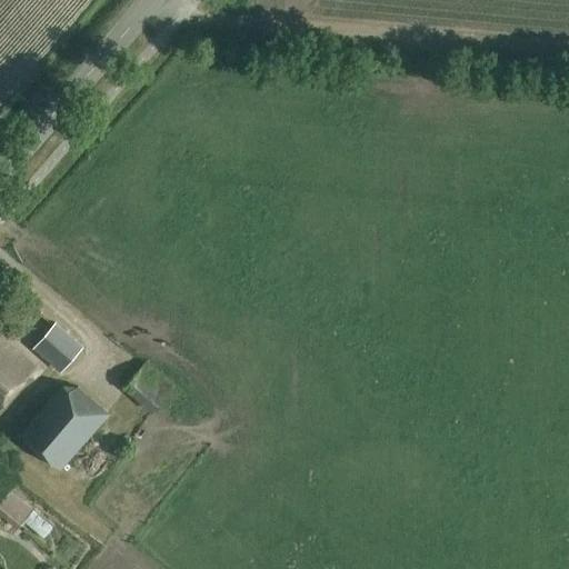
[(33,345),(60,367),(80,343),(52,321),(33,345)]
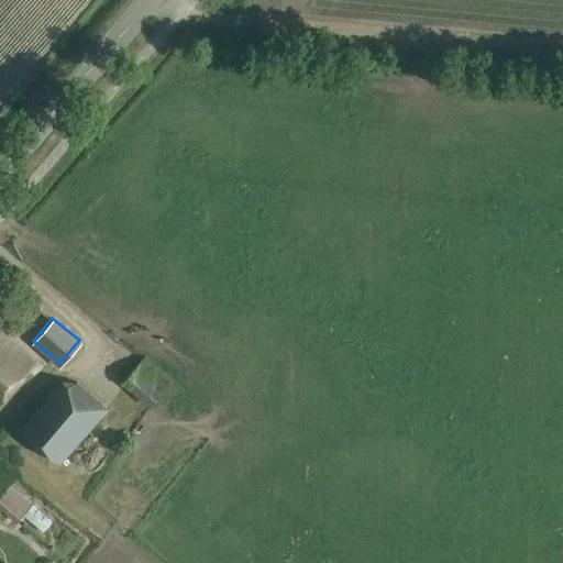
[(0,401),(36,362),(0,329),(0,401)]
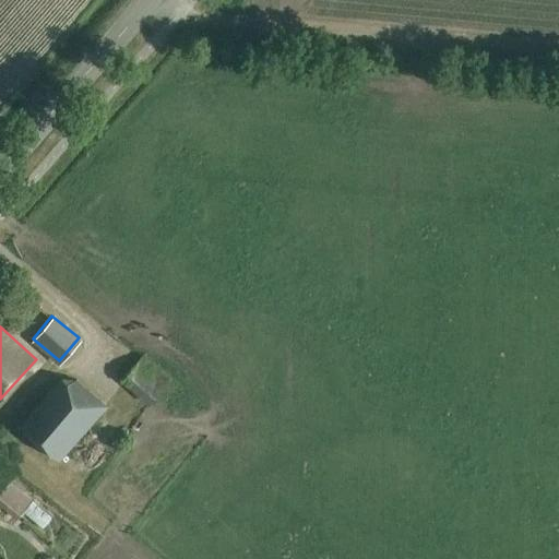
[(58,461),(107,406),(67,371),(19,425),(58,461)]
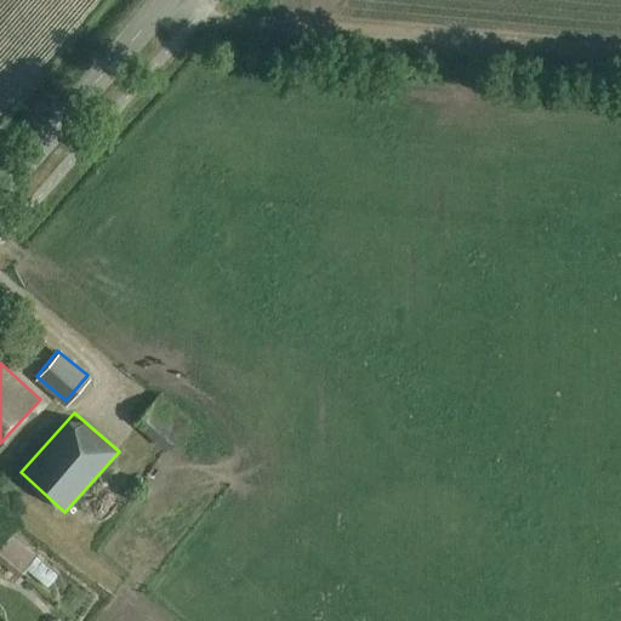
[(10,556),(38,576),(56,551),(28,530),(10,556)]
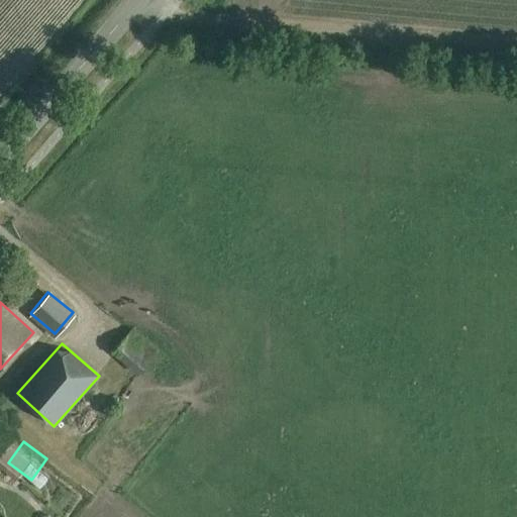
[(53,516),(57,510),(45,504),(37,516),(53,516)]
